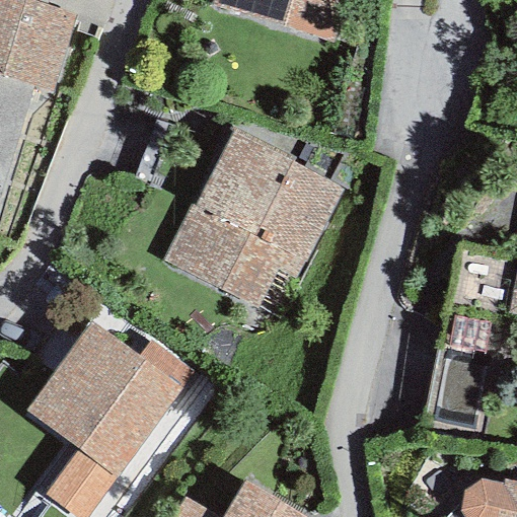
[(0,0),(0,197),(1,197),(35,84),(53,90),(77,13),(49,4),(33,0),(0,0)]
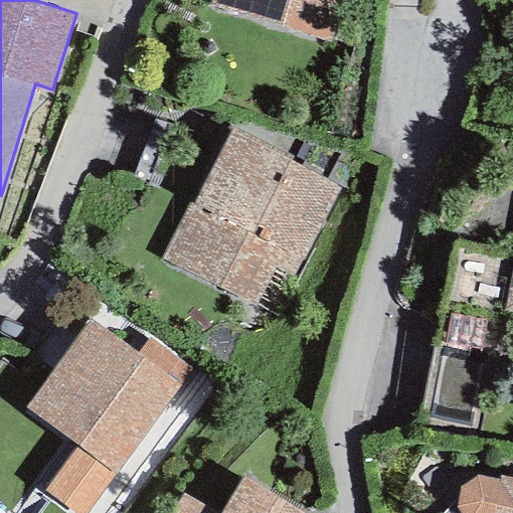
[(211,0),(210,5),(331,41),(342,0),(211,0)]
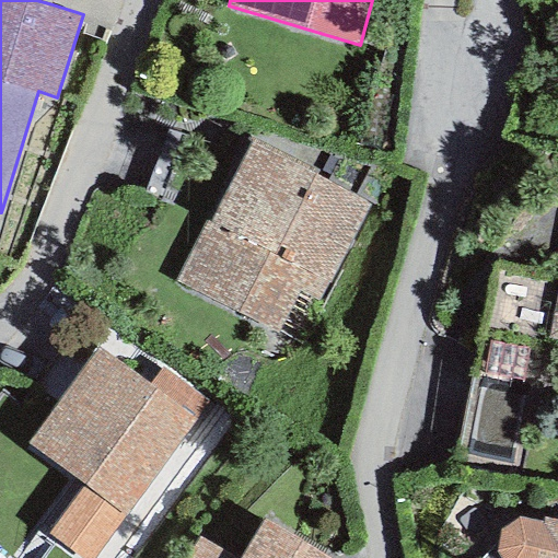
[(372,205),(253,138),(211,222),(207,219),(176,282),(278,332),(300,292),(326,300),(372,205)]
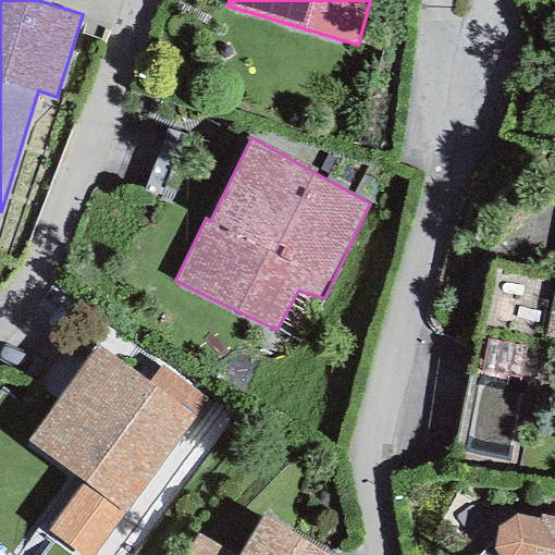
[(554,285),(545,335),(554,337),(554,285)]
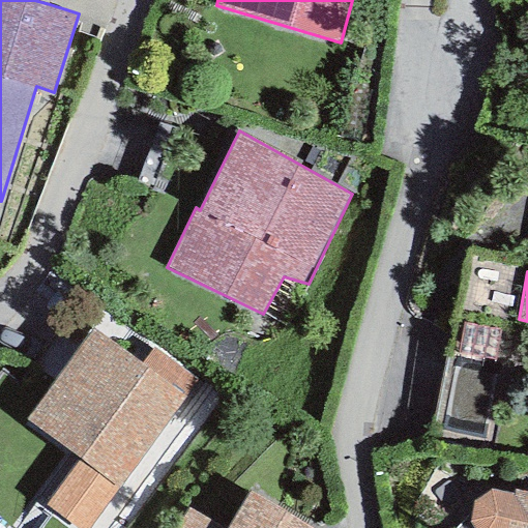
[(142,363),(93,327),(27,417),(81,457),(47,503),(80,527),(88,527),(172,415),(176,418),(203,382),(154,347),(142,363)]
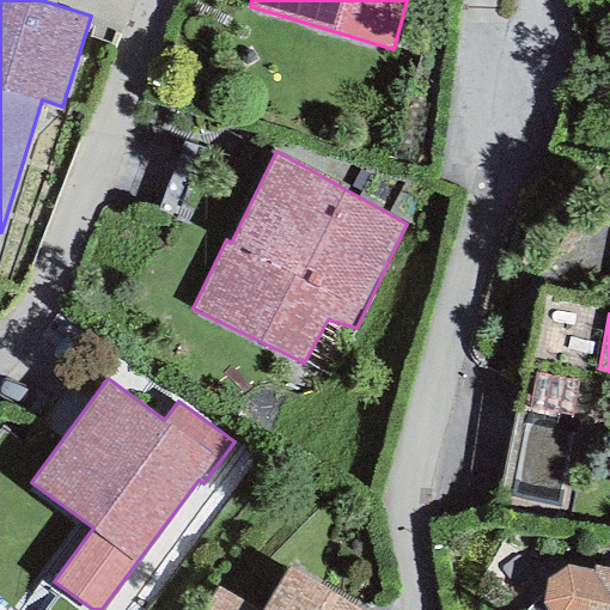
[(609,567),(596,565),(596,569),(568,563),(547,578),(546,604),(548,609),(609,609),(609,567)]
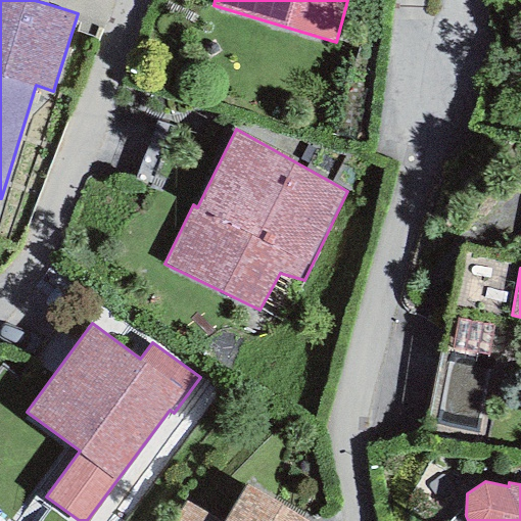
[(312,520),(247,483),(225,520),(187,499),(174,520),(312,520)]
